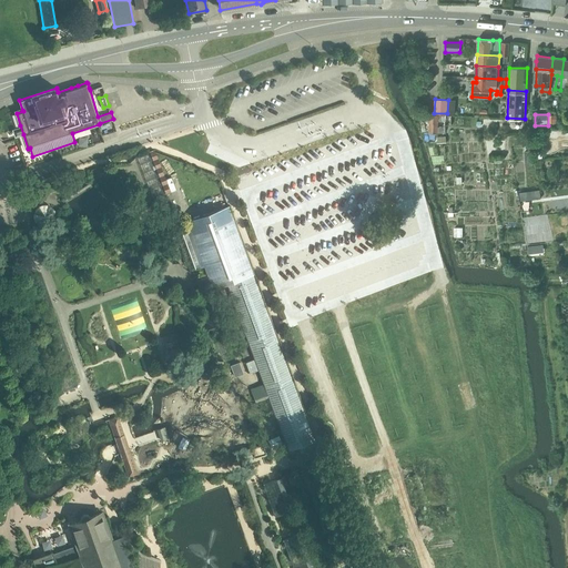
[(430,115),(429,132),(445,133),(446,125),(452,125),(452,115),(430,115)]
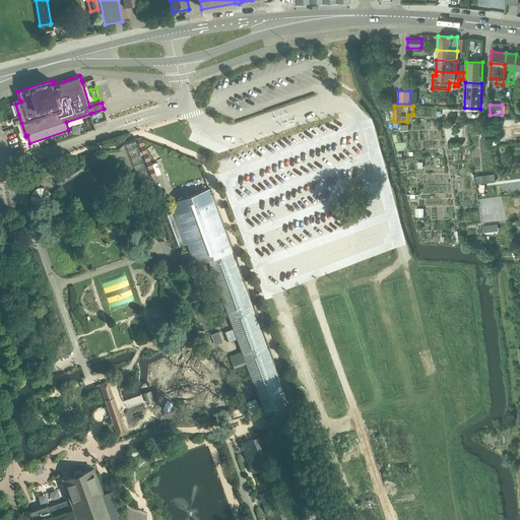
[(141,138),(141,137),(137,138),(140,146),(141,149),(142,153),(145,160),(148,169),(151,177),(156,176),(143,141),(141,138)]
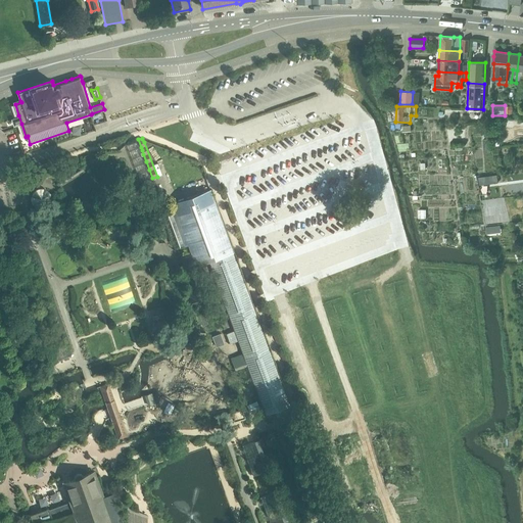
[(189,248),(190,252),(183,255),(186,264),(194,262),(195,267),(208,262),(259,399),(263,408),(266,415),(273,412),(275,412),(277,417),(293,411),(234,252),(216,199),(210,189),(164,206),(180,248),(188,245),(189,248)]
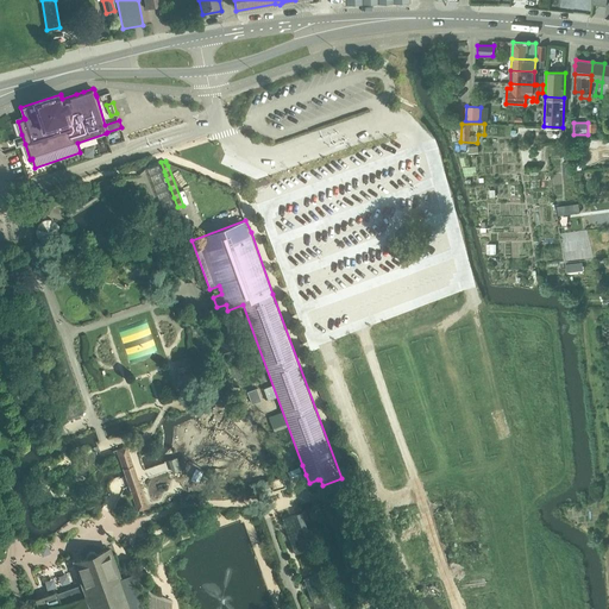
[(43,239),(50,240),(56,237),(57,230),(54,224),(46,223),(41,226),(39,233),(43,239)]
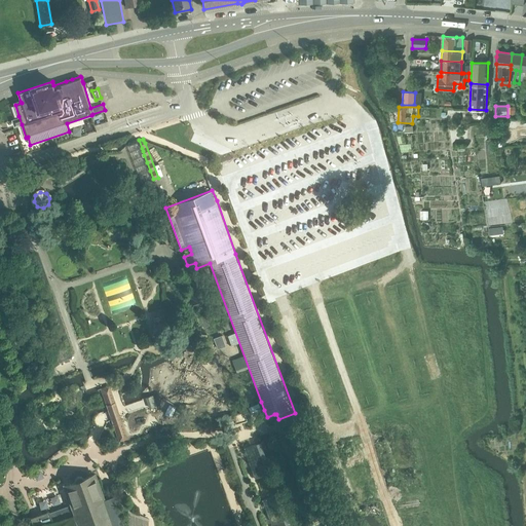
[(181,280),(183,286),(183,287),(188,285),(194,300),(189,302),(191,308),(191,309),(192,312),(192,313),(192,314),(193,314),(197,317),(196,317),(197,320),(198,322),(200,325),(199,326),(198,327),(198,328),(198,329),(199,329),(199,330),(200,330),(200,333),(199,333),(199,334),(200,334),(201,334),(204,334),(205,334),(207,334),(207,333),(205,333),(207,328),(208,328),(208,327),(207,327),(210,325),(209,322),(210,321),(210,320),(209,317),(208,316),(207,317),(204,314),(203,314),(202,313),(199,312),(197,307),(197,306),(210,301),(209,300),(199,273),(191,276),(190,276),(187,277),(181,280)]
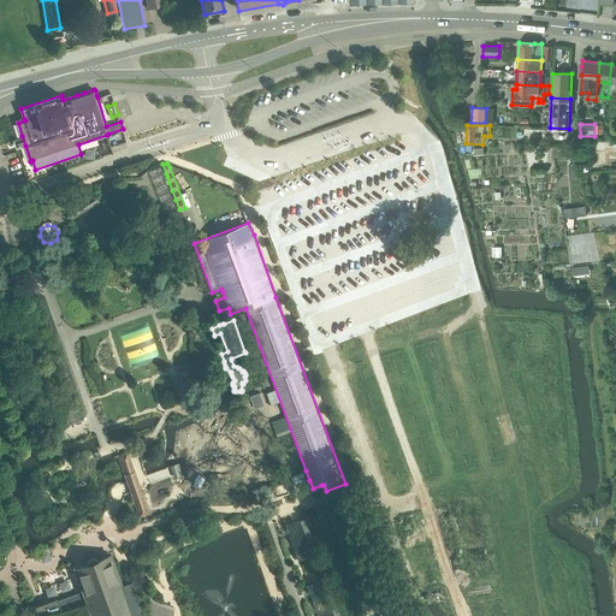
[(181,383),(179,383),(181,390),(182,390),(182,391),(194,389),(193,377),(181,379),(179,379),(181,383)]
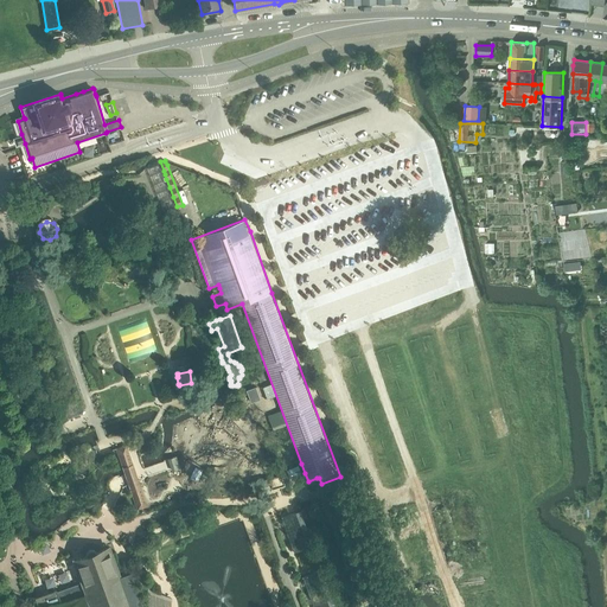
[(272,384),(263,388),(267,398),(276,396),(272,384)]
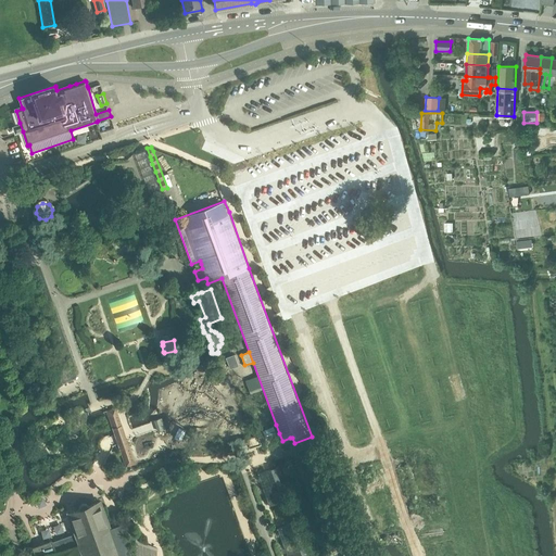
[(234,354),(226,357),(230,368),(238,366),(234,354)]
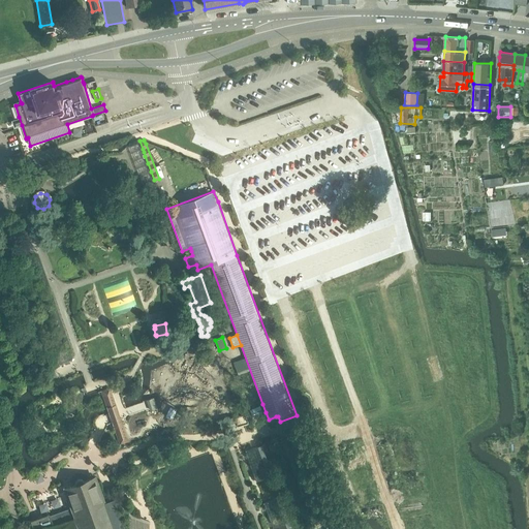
[(246,360),(235,365),(238,374),(250,370),(246,360)]
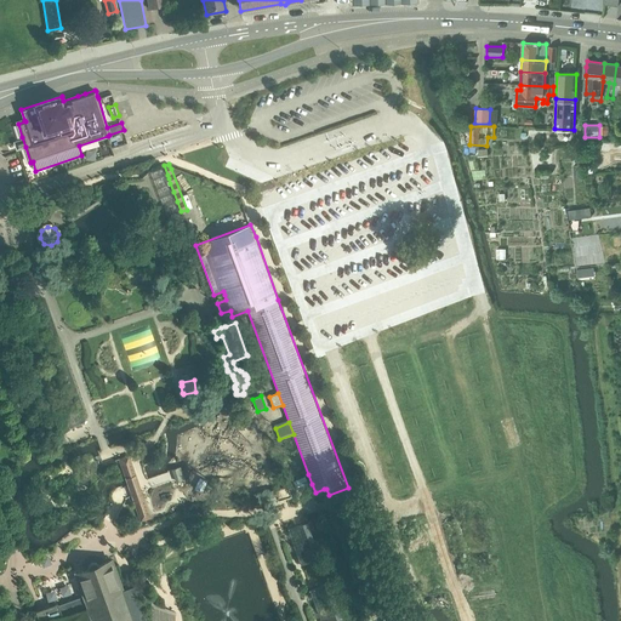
[(129,486),(138,483),(137,480),(138,480),(137,474),(136,474),(129,455),(119,457),(120,459),(121,466),(127,479),(129,483),(129,485),(129,486)]
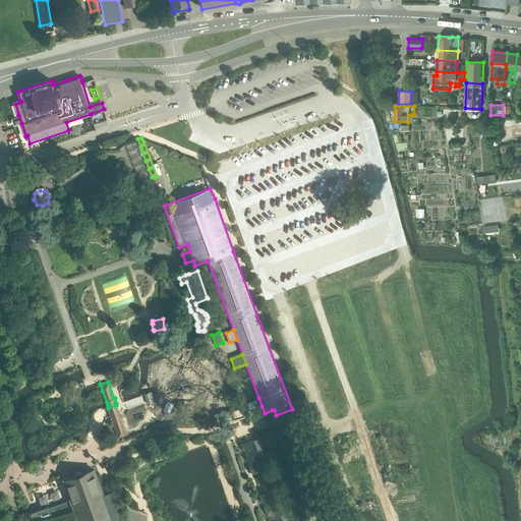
[(152,391),(143,393),(148,404),(154,402),(155,402),(152,391)]
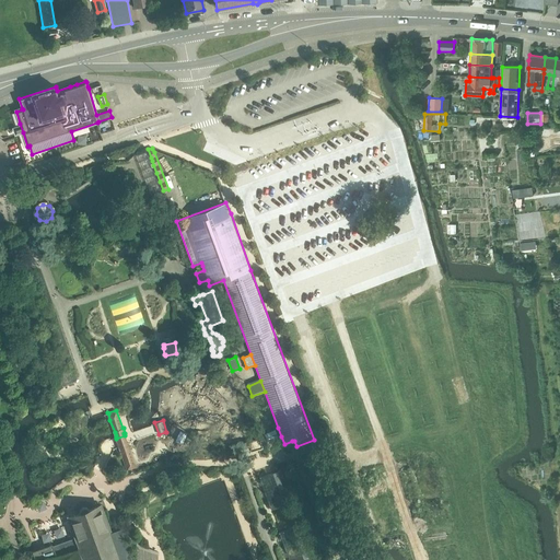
[(276,428),(265,433),(266,438),(268,441),(269,441),(277,436),(279,436),(276,428)]
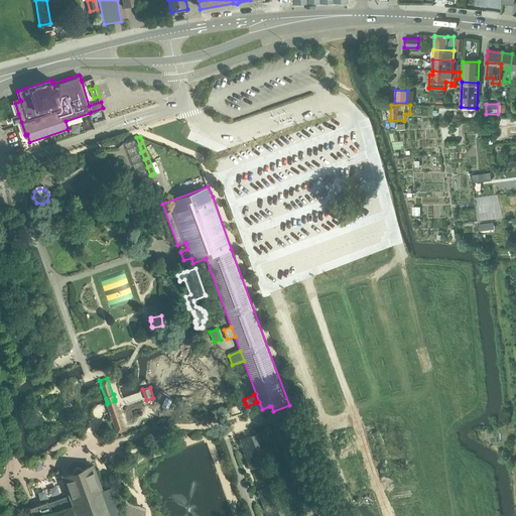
[(172,399),(166,396),(161,405),(167,408),(172,399)]
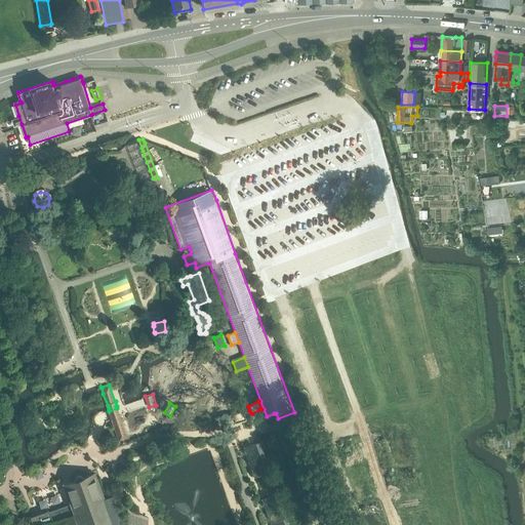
[(111,415),(112,419),(120,416),(119,412),(117,408),(109,411),(111,415)]
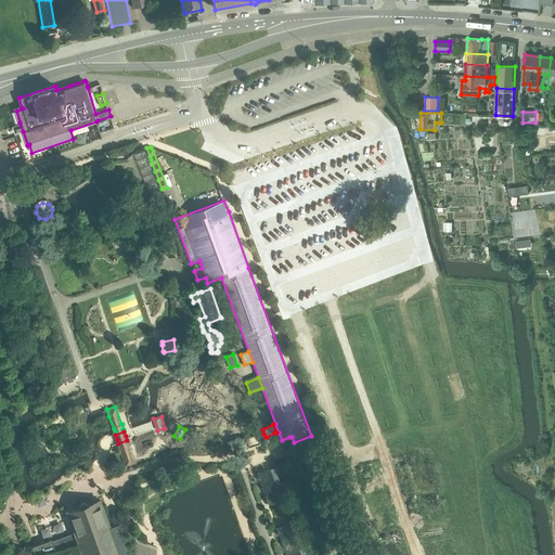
[(126,465),(134,463),(128,446),(129,444),(129,443),(128,440),(127,440),(118,443),(119,444),(126,465)]
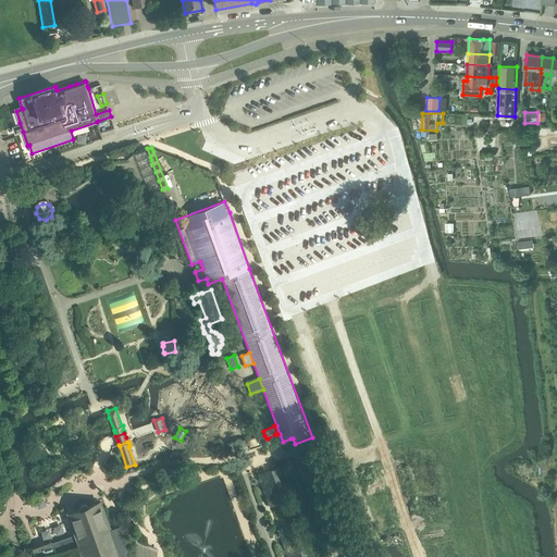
[(294,520),(306,554),(310,553),(297,518),(297,517),(298,517),(299,517),(294,500),(293,502),(292,502),(281,472),(279,467),(275,468),(277,473),(287,500),(287,502),(287,503),(289,509),(292,512),(294,519),(294,520)]
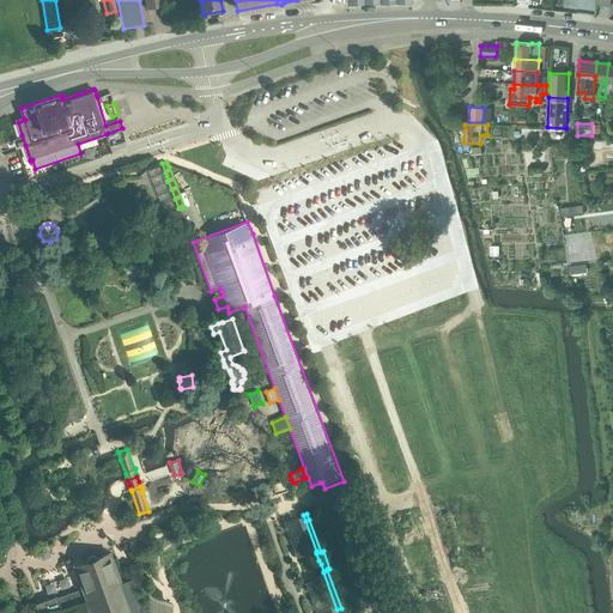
[(77,570),(77,571),(83,589),(86,599),(91,612),(144,612),(138,595),(138,594),(129,572),(129,570),(128,571),(119,575),(111,558),(99,563),(98,557),(97,557),(97,556),(96,556),(96,554),(95,554),(93,554),(92,554),(91,554),(90,554),(89,556),(87,557),(87,558),(86,559),(86,560),(87,560),(87,562),(89,566),(77,570)]
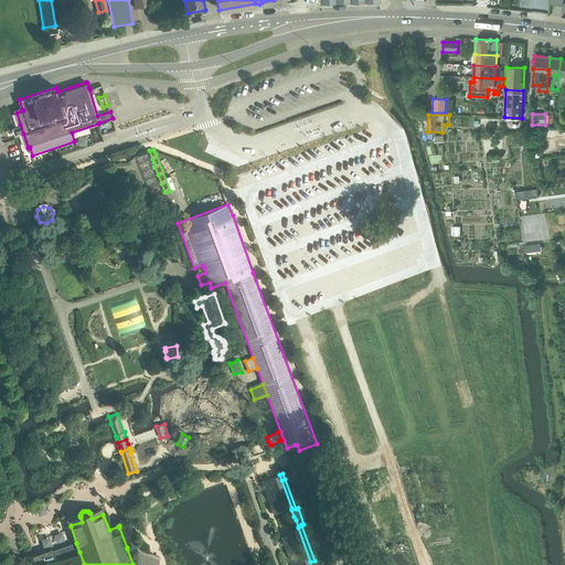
[(34,558),(34,560),(34,562),(35,564),(43,564),(44,564),(56,561),(55,558),(53,552),(41,556),(38,557),(35,558),(34,558)]
